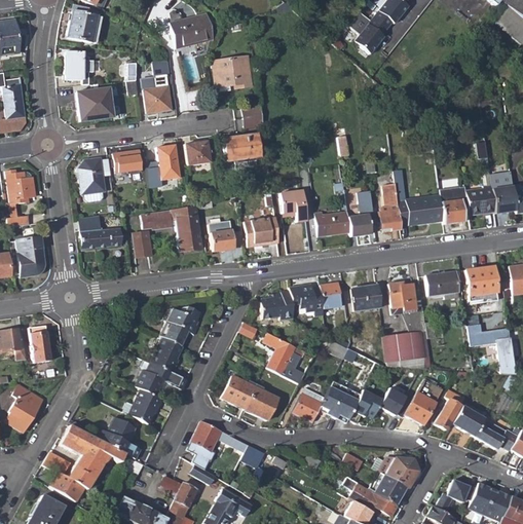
[(409,5),(403,0),(385,0),(353,40),(370,53),(379,42),(378,39),(381,35),(383,36),(389,29),(395,23),(393,21),(397,16),(400,16),(409,5)]
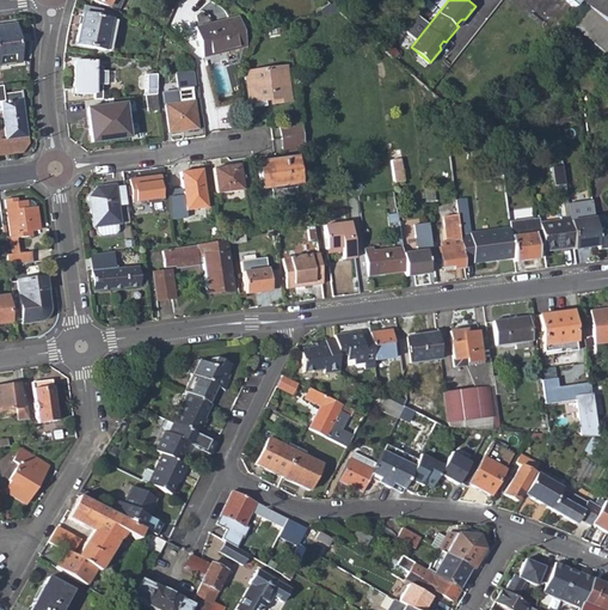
[(583,0),(589,6),(575,24),(607,50),(607,0),(583,0)]
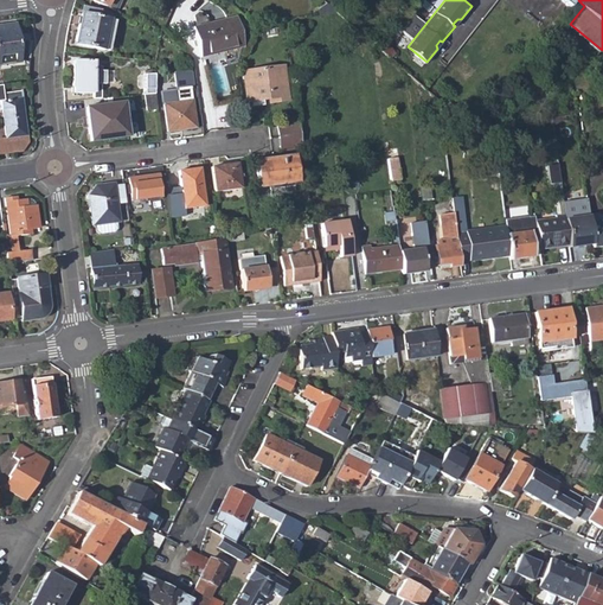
[(77,43),(107,49),(111,19),(117,20),(119,13),(85,4),(84,13),(83,12),(77,43)]
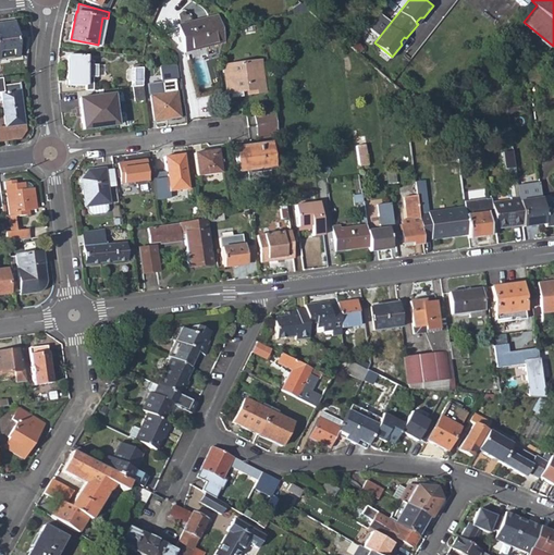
[(181,23),(187,50),(226,40),(219,13),(181,23)]
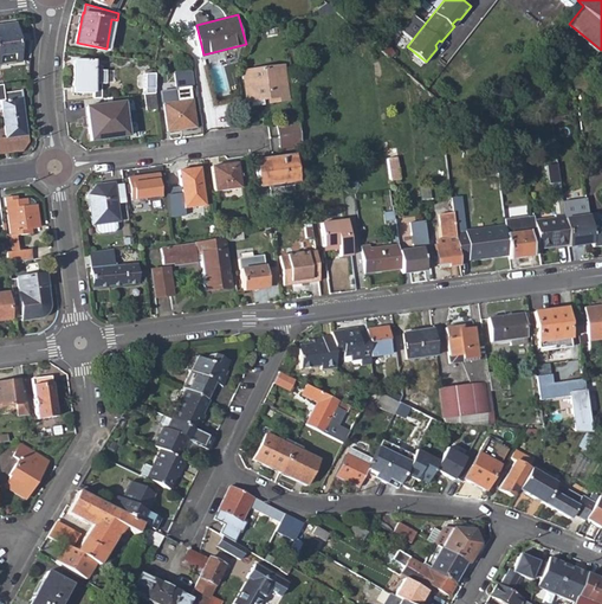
[(107,49),(111,49),(117,20),(111,19),(107,49)]
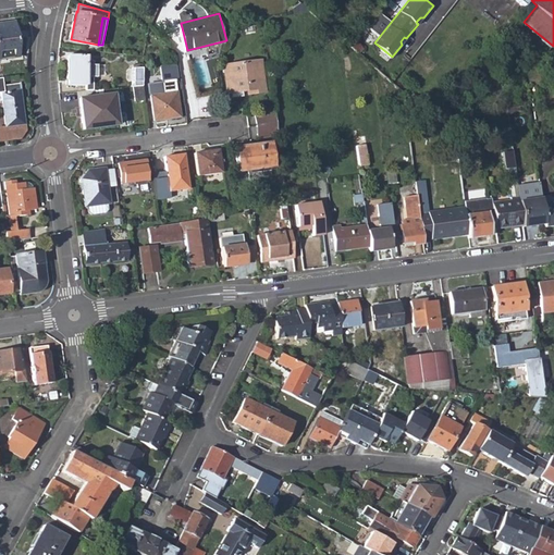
[(0,22),(0,57),(21,54),(19,40),(22,39),(21,28),(17,29),(16,20),(0,22)]
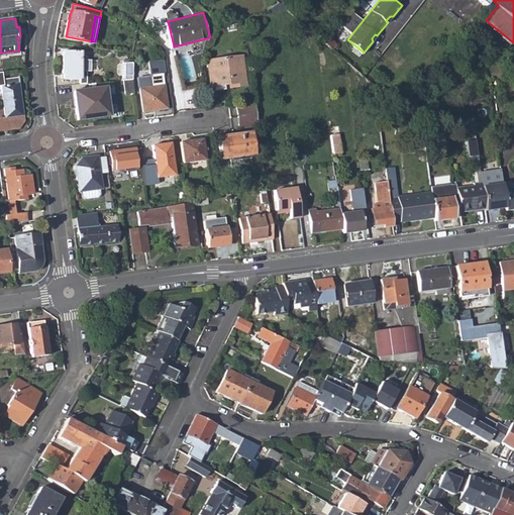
[(65,49),(65,78),(82,78),(83,71),(88,71),(93,71),(93,60),(90,60),(90,56),(83,52),(83,50),(65,49)]
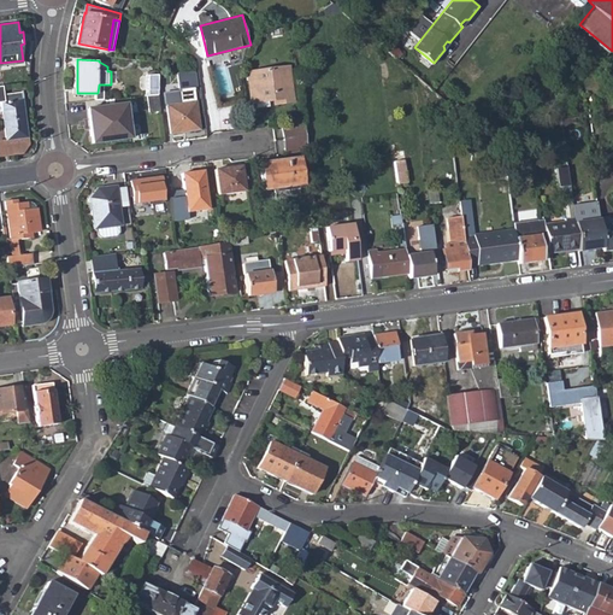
[(251,71),(254,100),(257,100),(267,99),(277,98),(277,101),(295,100),(290,66),(251,71)]
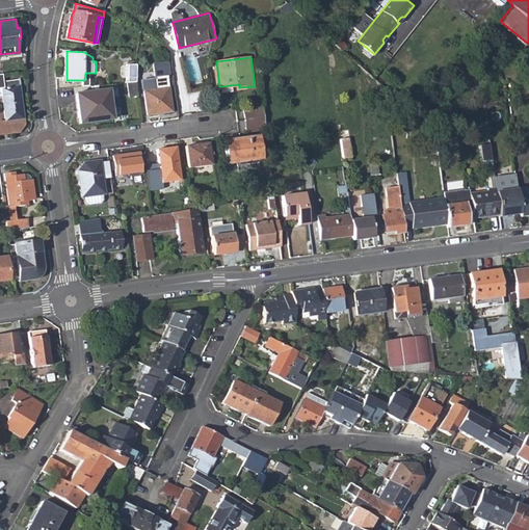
[(128,79),(139,80),(140,62),(129,61),(128,79)]
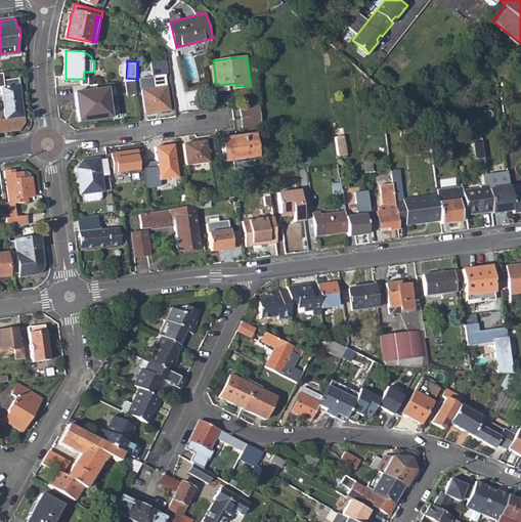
[(144,88),(146,106),(161,104),(162,109),(171,107),(167,74),(169,73),(168,67),(159,69),(159,75),(155,75),(156,80),(157,86),(144,88)]
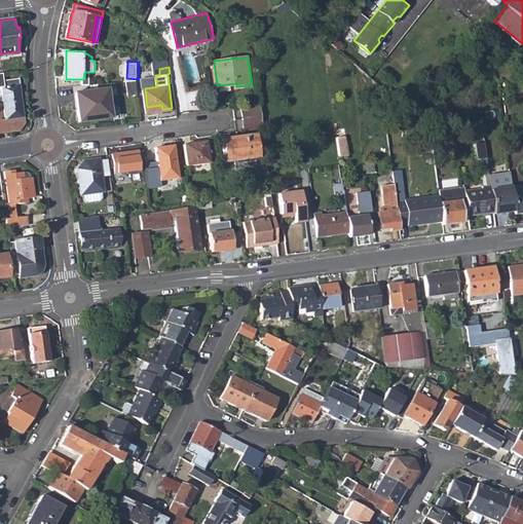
[(0,92),(4,92),(7,117),(25,114),(20,77),(4,79),(3,72),(0,72),(0,92)]
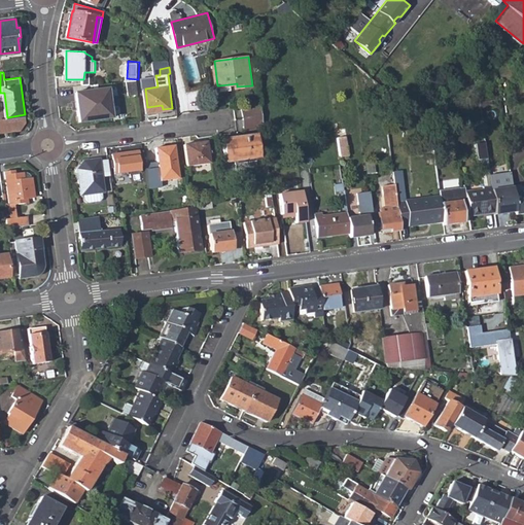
[(130,94),(139,94),(137,79),(128,80),(130,94)]
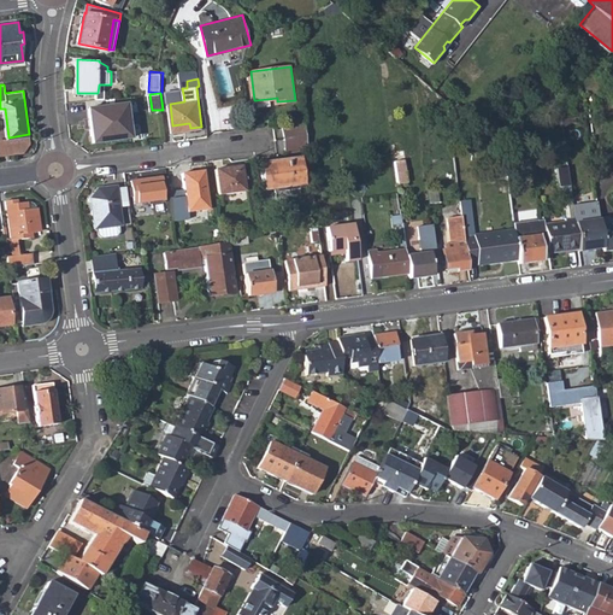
[(90,107),(94,141),(133,136),(128,103),(90,107)]
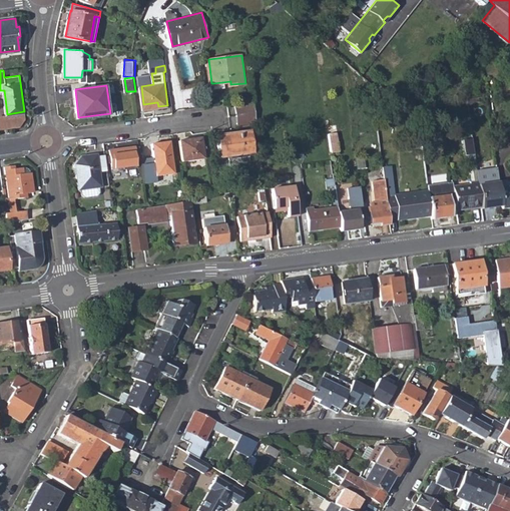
[(237,105),(238,113),(256,111),(255,102),(237,105)]
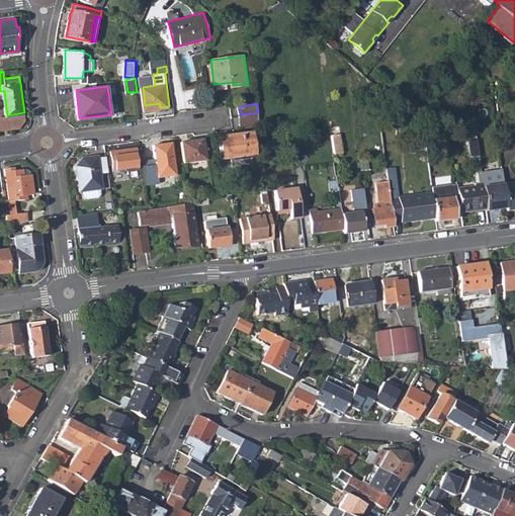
[(7,115),(0,115),(0,117),(2,131),(22,127),(27,119),(26,112),(24,112),(7,115)]
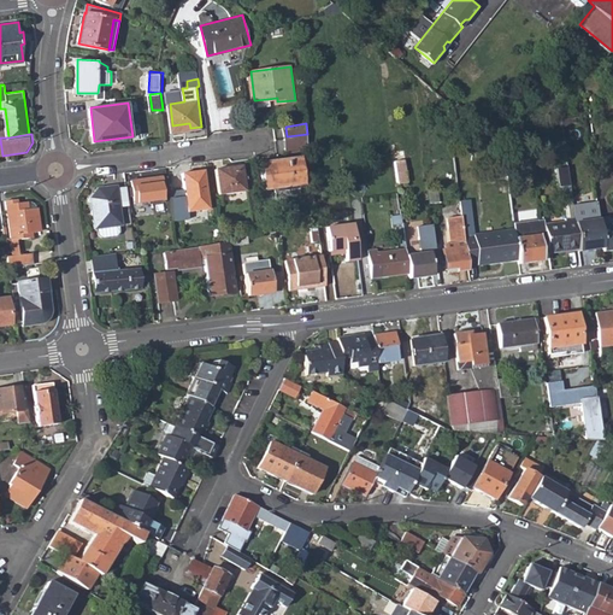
[(288,148),(308,145),(307,134),(287,136),(288,148)]
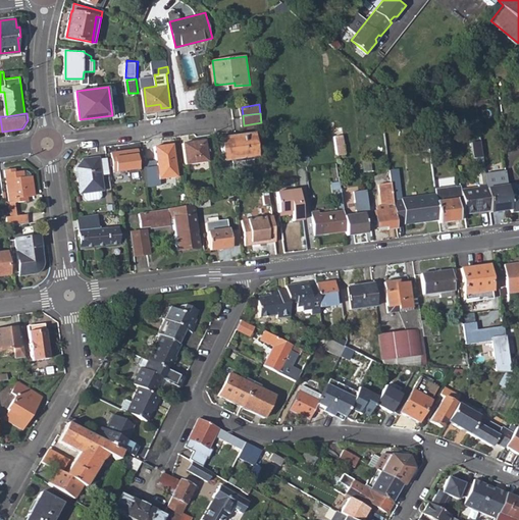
[(222,137),(225,159),(258,155),(255,133),(222,137)]
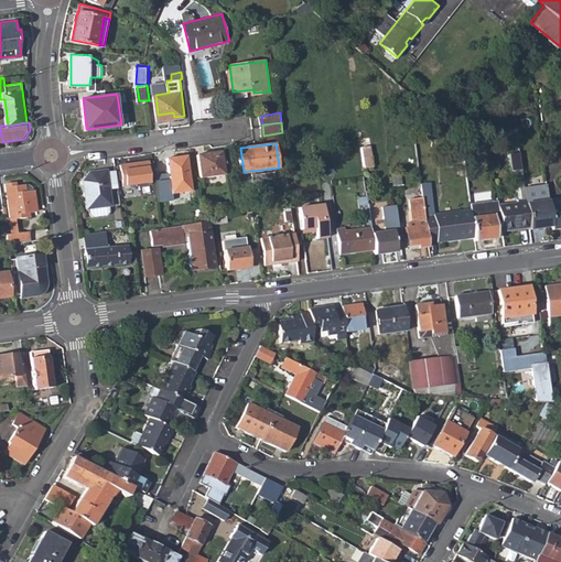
[(198,153),(202,176),(226,173),(223,150),(198,153)]
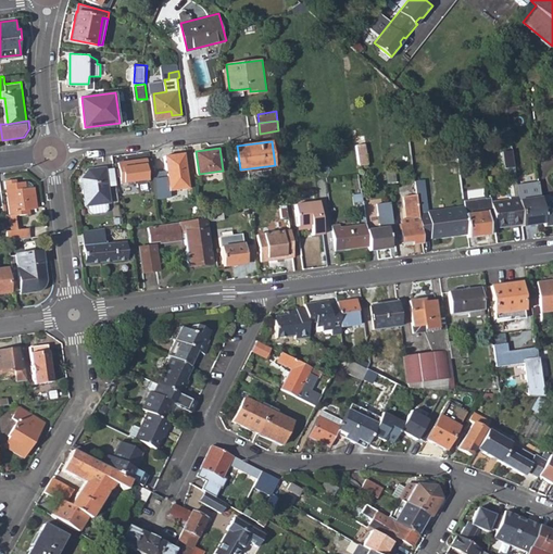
[(510,165),(512,181),(518,181),(515,159),(514,148),(502,150),(504,166),(510,165)]
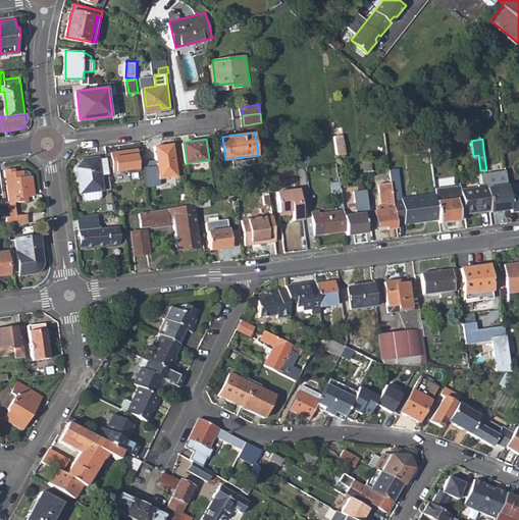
[(156,146),(160,177),(178,175),(173,144),(156,146)]
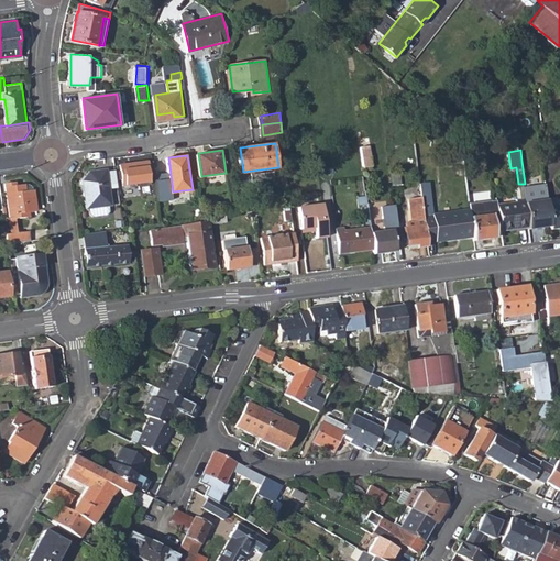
[(122,163),(124,184),(152,180),(149,160),(122,163)]
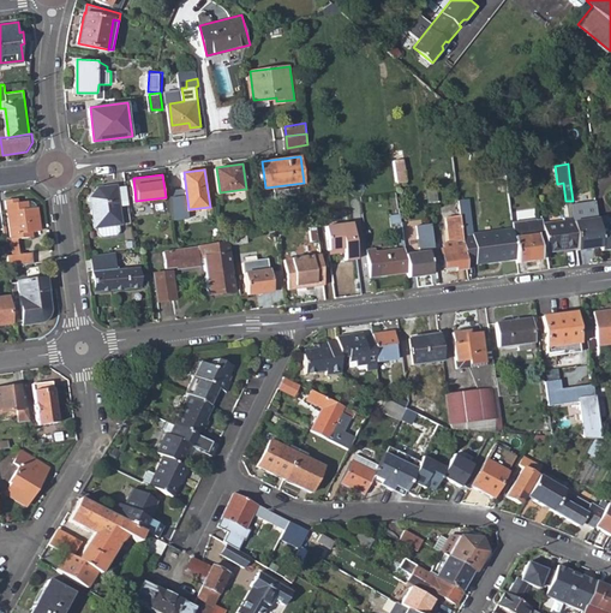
[(93,196),(96,226),(100,226),(120,224),(123,222),(118,184),(100,186),(93,196)]
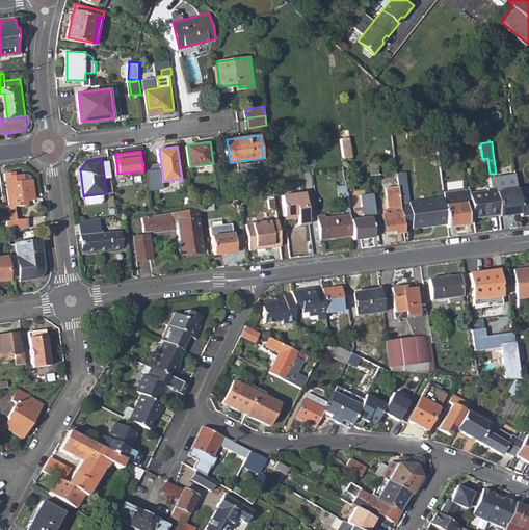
[(12,219),(7,219),(9,229),(30,226),(28,217),(18,218),(17,206),(28,204),(28,200),(35,197),(33,179),(25,180),(24,174),(17,174),(16,170),(6,173),(12,219)]
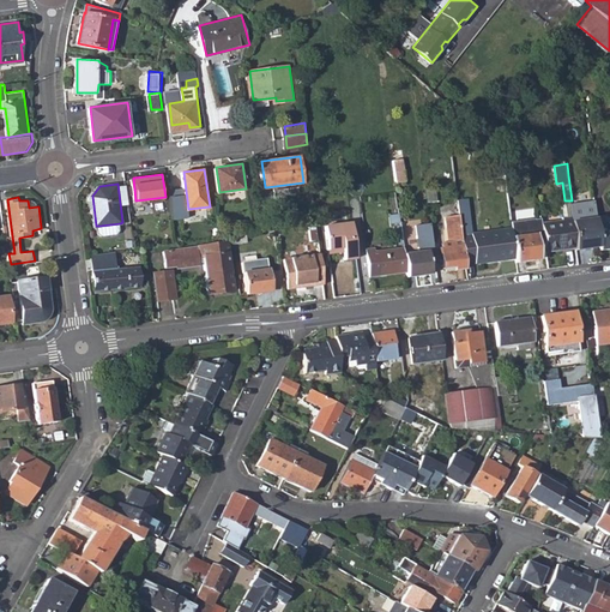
[(562,201),(565,216),(573,216),(572,201),(565,201),(562,201)]
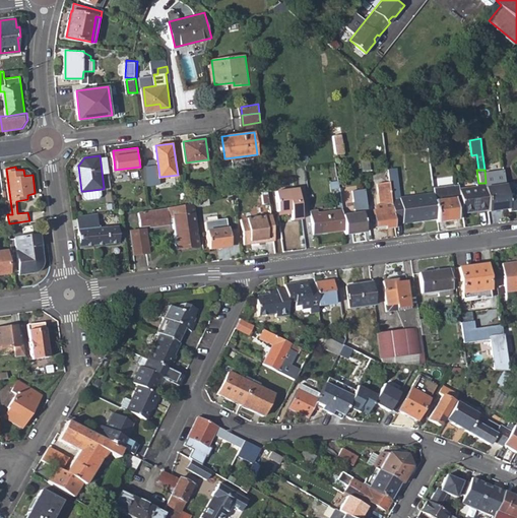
[(398,172),(390,173),(390,179),(392,190),(400,188),(398,172)]
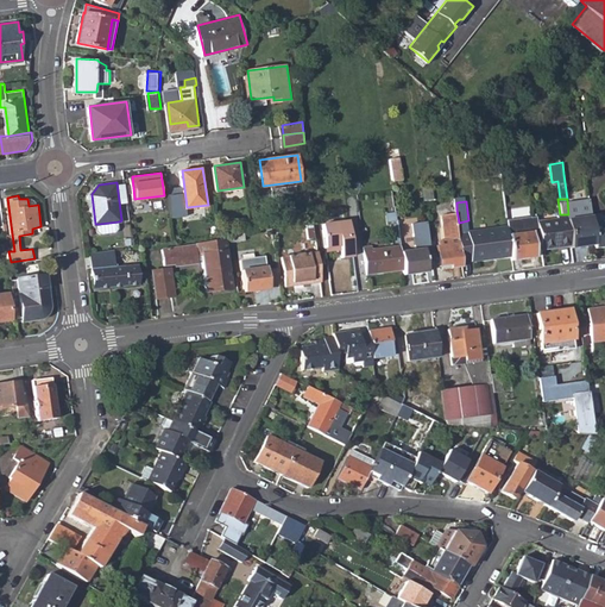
[(391,241),(401,239),(398,218),(397,205),(386,206),(391,241)]
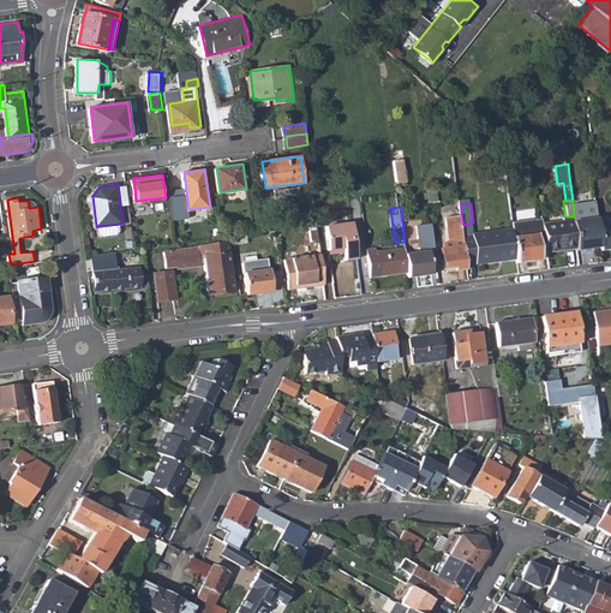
[(457,268),(468,267),(468,261),(465,234),(463,225),(461,212),(448,214),(450,240),(444,242),(445,247),(443,247),(445,267),(457,266),(457,268)]
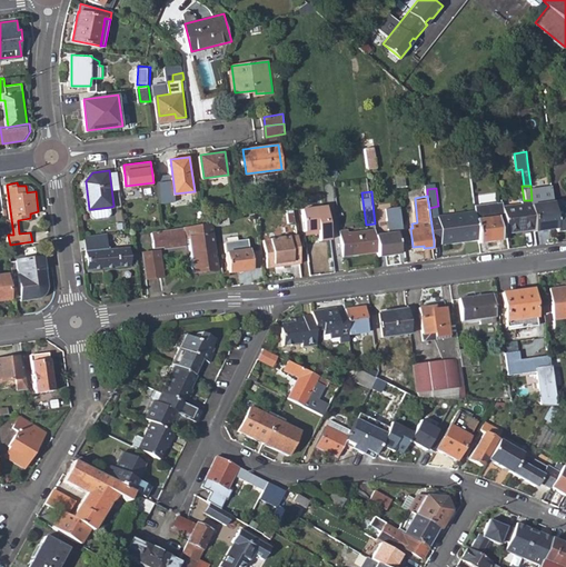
[(339,198),(327,199),(328,206),(330,221),(343,220),(339,198)]
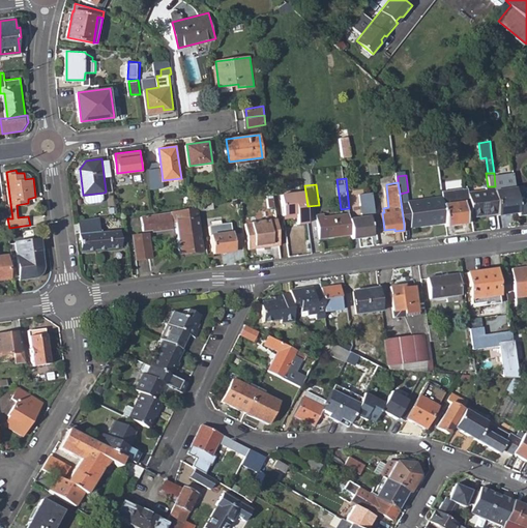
[(473,215),(499,212),(496,189),(495,186),(488,186),(488,189),(470,192),(472,214),(473,215)]
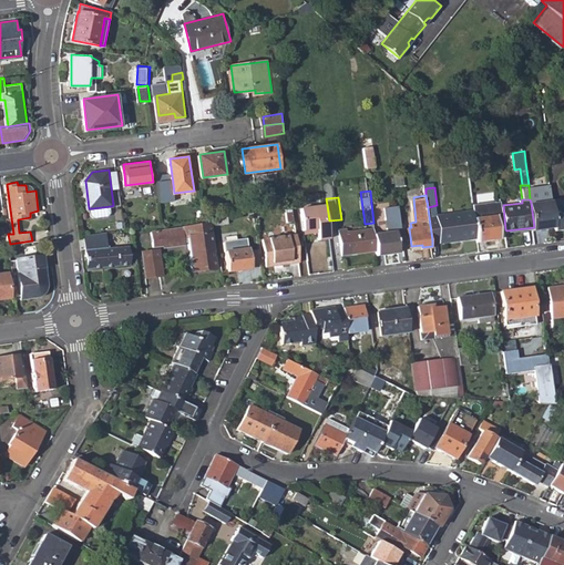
[(479,236),(480,239),(502,236),(501,230),(505,229),(503,205),(502,201),(496,201),(475,203),(475,209),(477,217),(479,236)]
